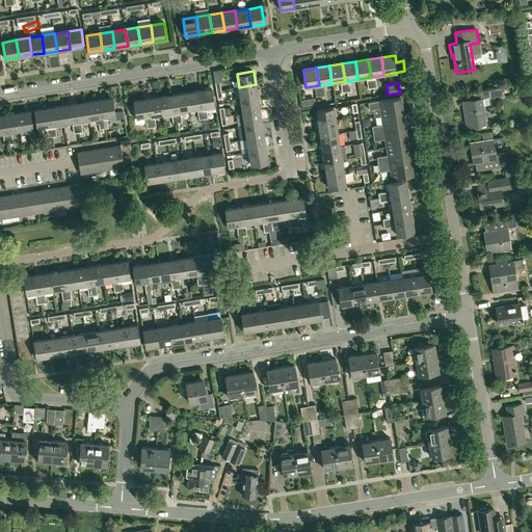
[(239,87),(241,100),(258,98),(256,84),(239,87)]
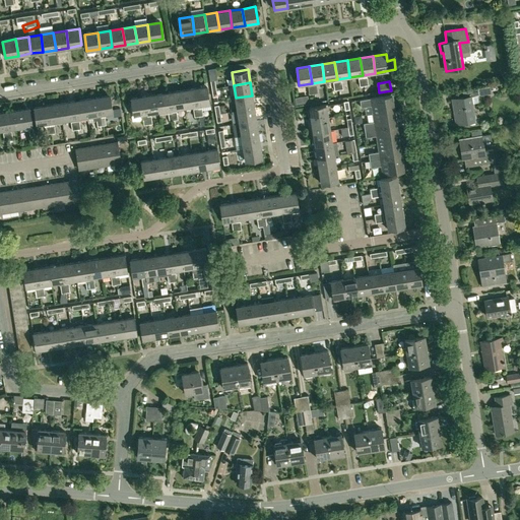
[(207,86),(194,88),(197,105),(210,103),(207,86)]
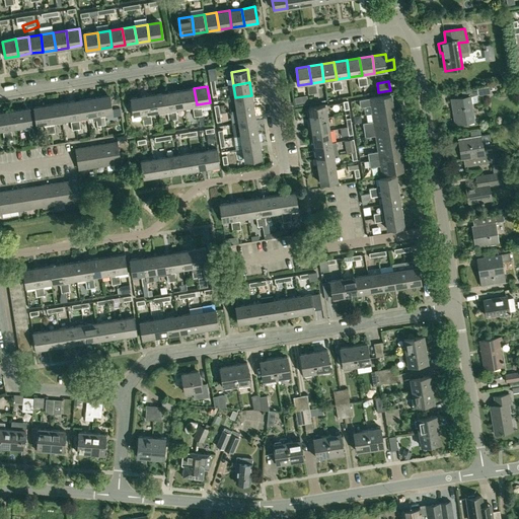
[(490,86),(477,88),(478,95),(491,93),(490,89),(490,86)]
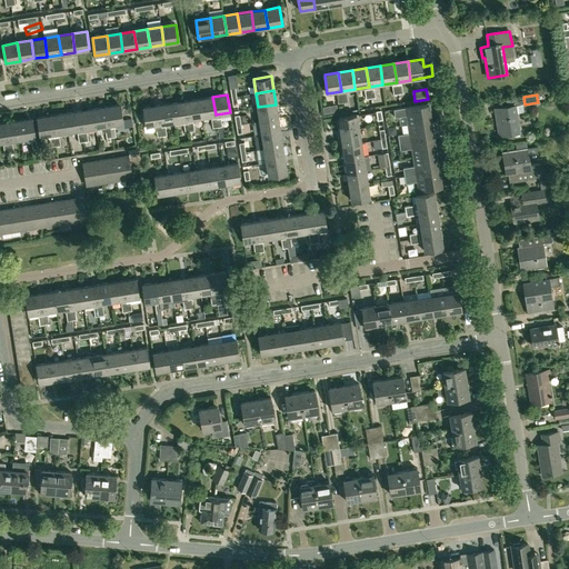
[(212,97),(199,99),(202,117),(216,115),(212,97)]
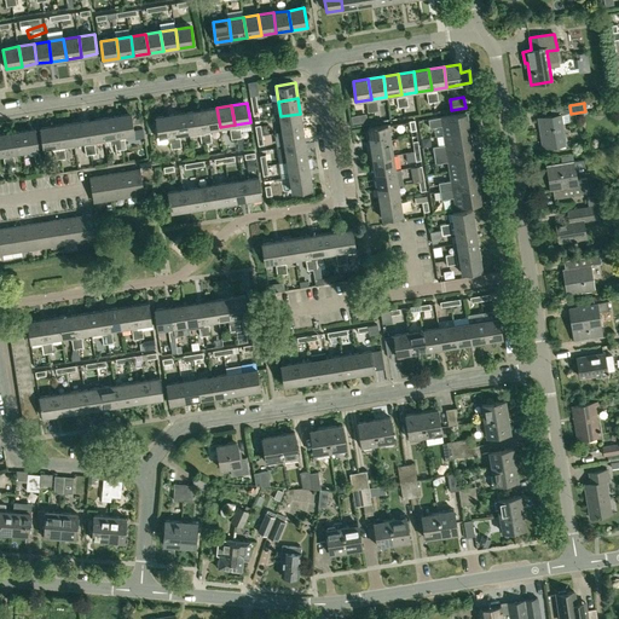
[(220,127),(217,108),(202,110),(204,129),(210,129),(220,127)]
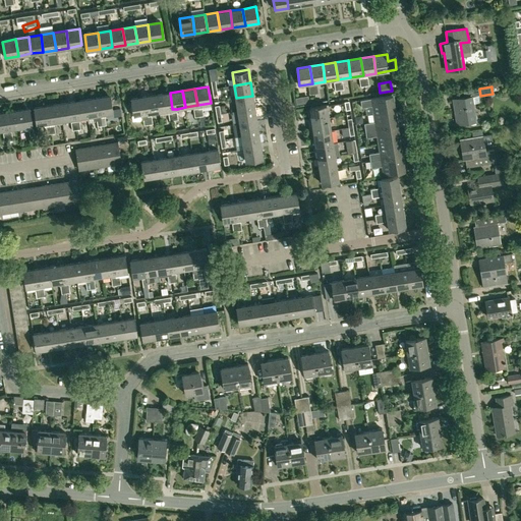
[(170,93),(157,95),(160,111),(172,109),(170,93)]
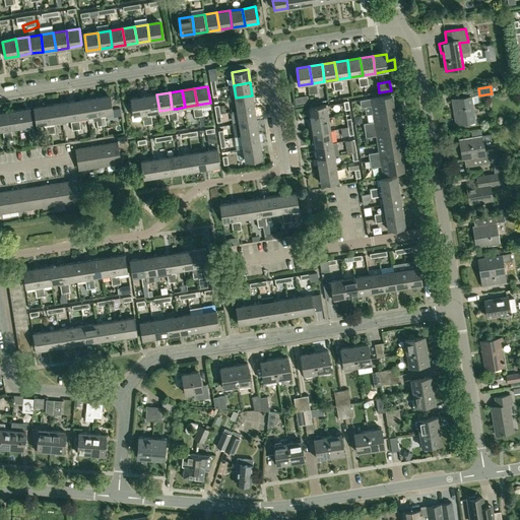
[(156,94),(144,96),(147,113),(159,111),(156,94)]
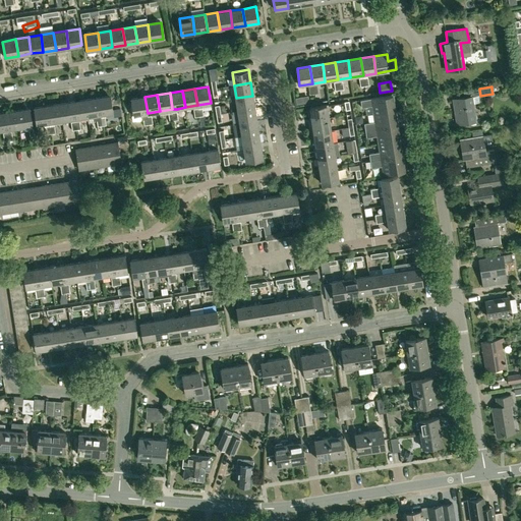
[(371,105),(373,113),(395,110),(393,95),(375,97),(360,100),(361,107),(371,105)]
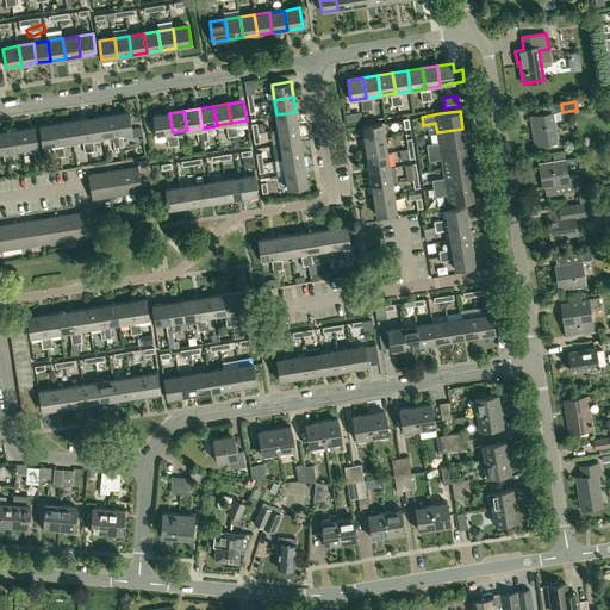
[(129,112),(114,114),(117,134),(123,134),(132,131),(129,112)]
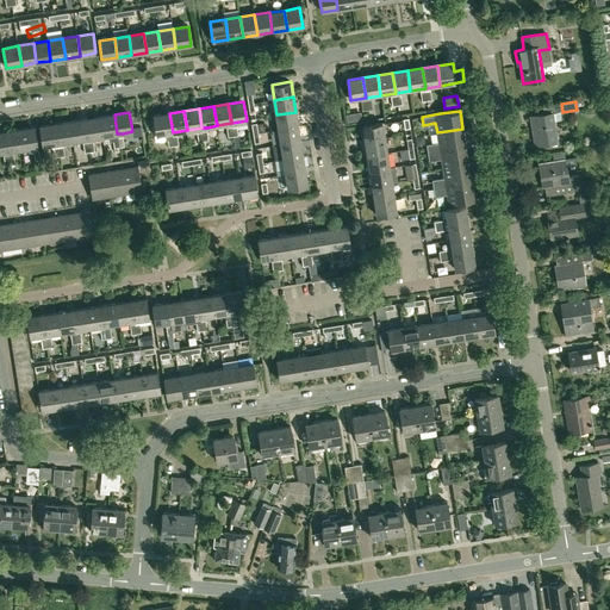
[(277,114),(279,130),(298,126),(296,112),(277,114)]
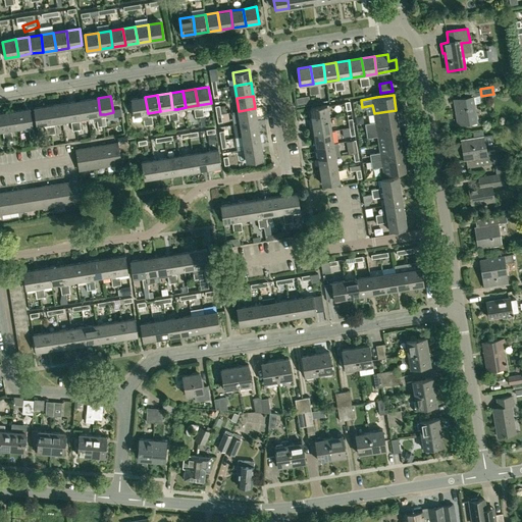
[(480,102),(479,96),(454,100),(457,124),(465,122),(466,125),(476,123),(476,121),(474,103),(480,102)]
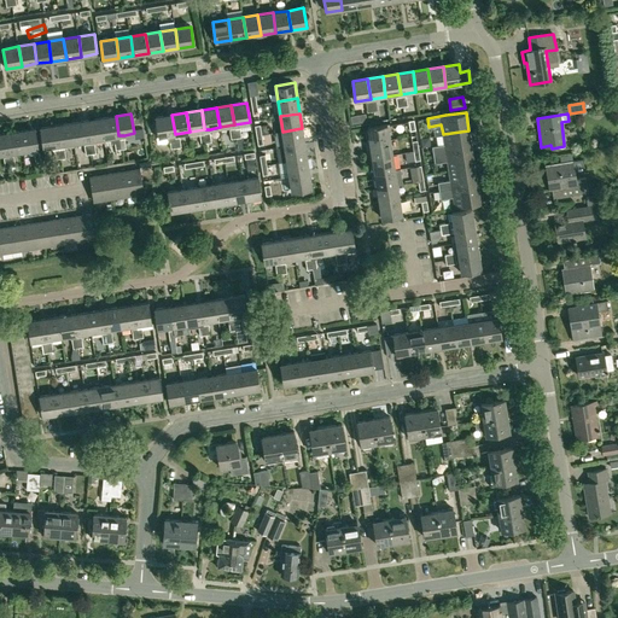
[(175,134),(172,115),(156,117),(159,136),(167,135),(168,141),(170,141),(172,149),(176,147),(175,138),(175,134)]
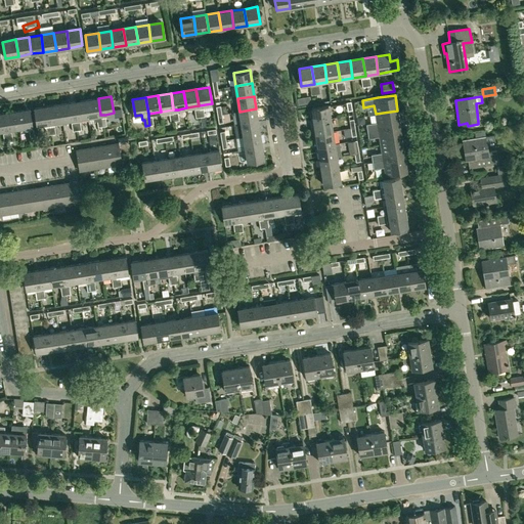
[(98,98),(85,100),(88,117),(94,116),(95,121),(97,121),(98,127),(102,126),(101,119),(100,115),(98,98)]
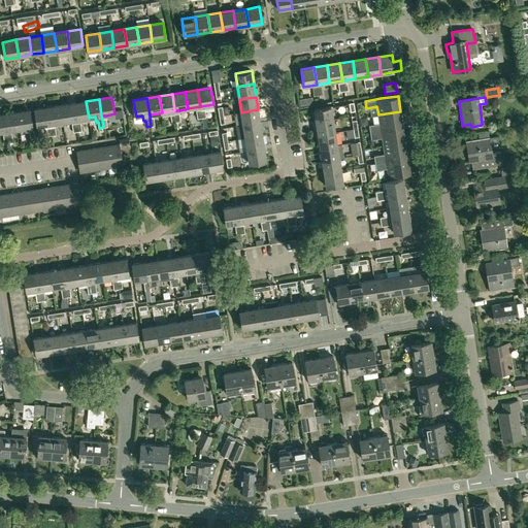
[(86,101),(73,103),(76,120),(76,123),(80,123),(80,120),(89,118),(86,101)]
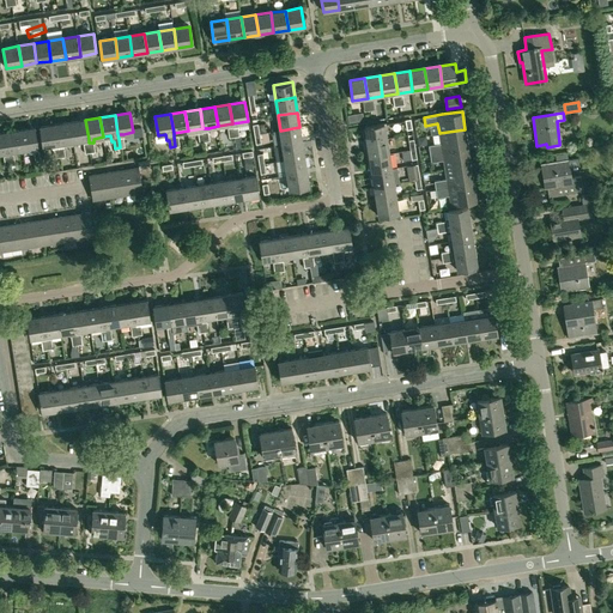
[(85,120),(71,122),(73,141),(83,140),(89,139),(85,120)]
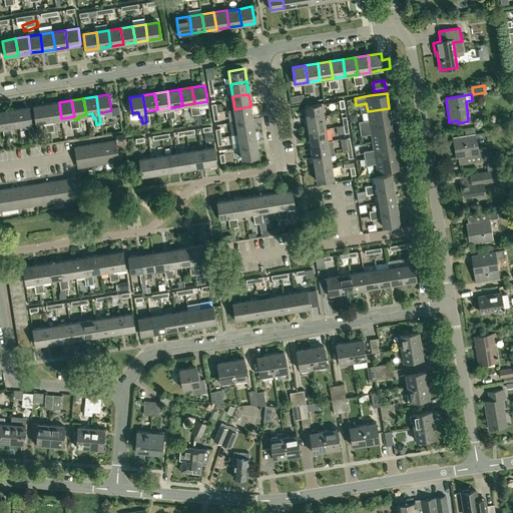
[(59,102),(46,104),(49,120),(53,120),(61,118),(59,102)]
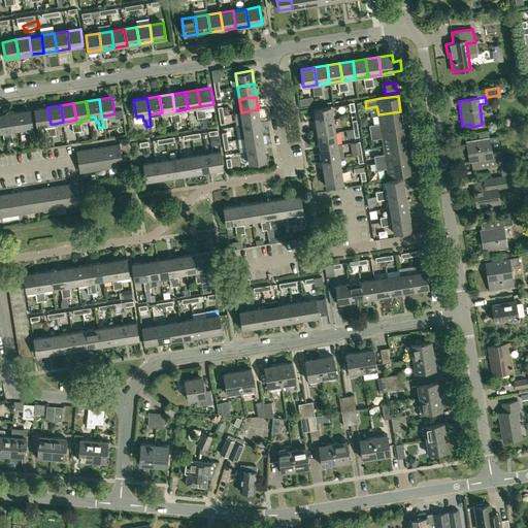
[(314,109),(317,123),(333,120),(331,106),(314,109)]
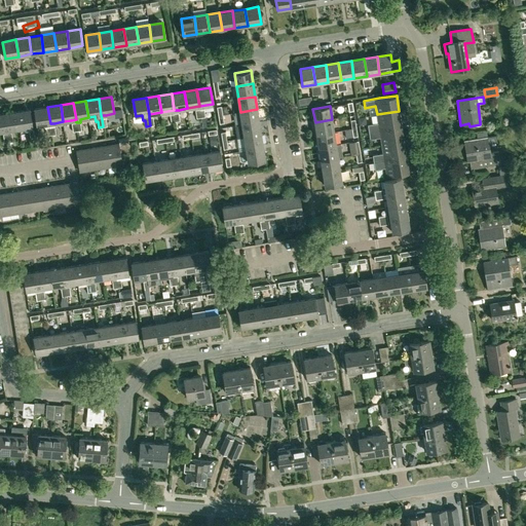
[(47,107),(34,109),(37,125),(46,124),(50,123),(47,107)]
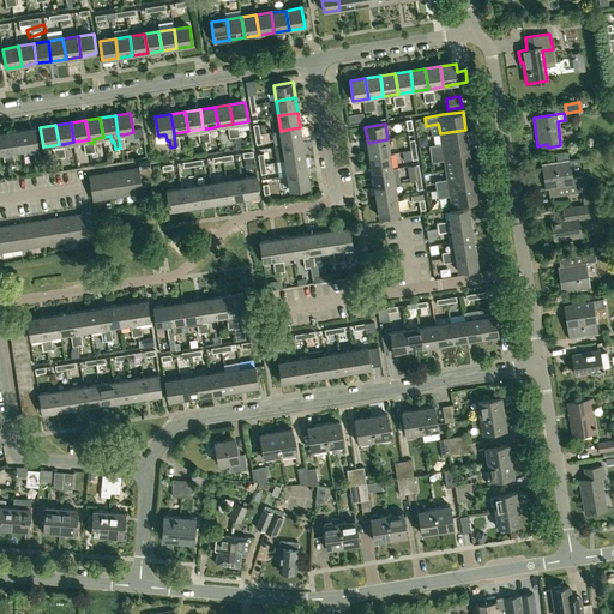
[(281,131),(283,145),(302,143),(300,127),(281,131)]
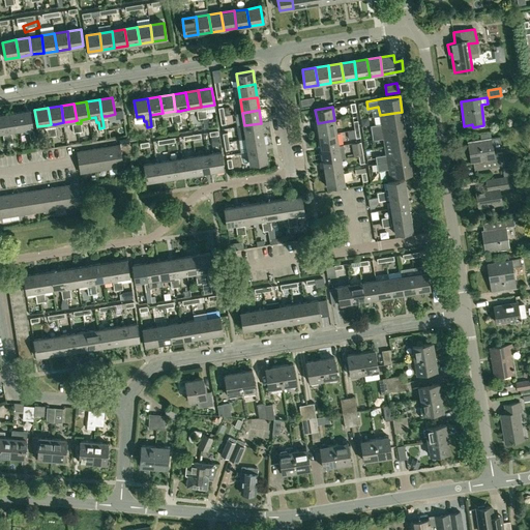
[(33,127),(30,111),(17,113),(20,129),(33,127)]
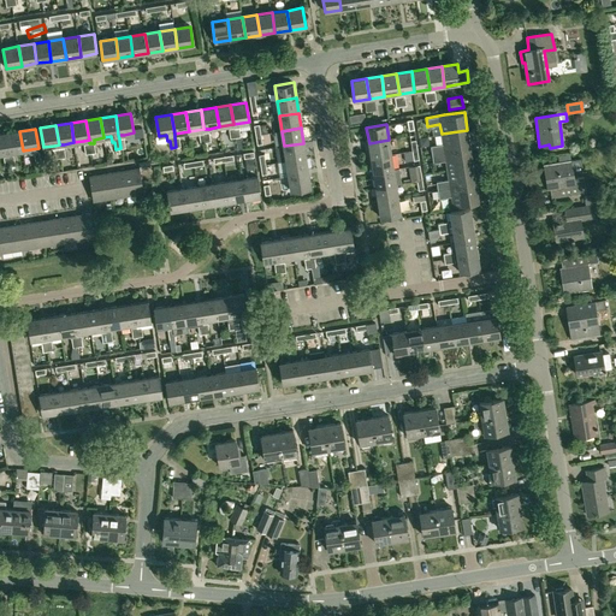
[(471,148),(467,130),(442,134),(443,143),(431,146),(432,154),(471,148)]
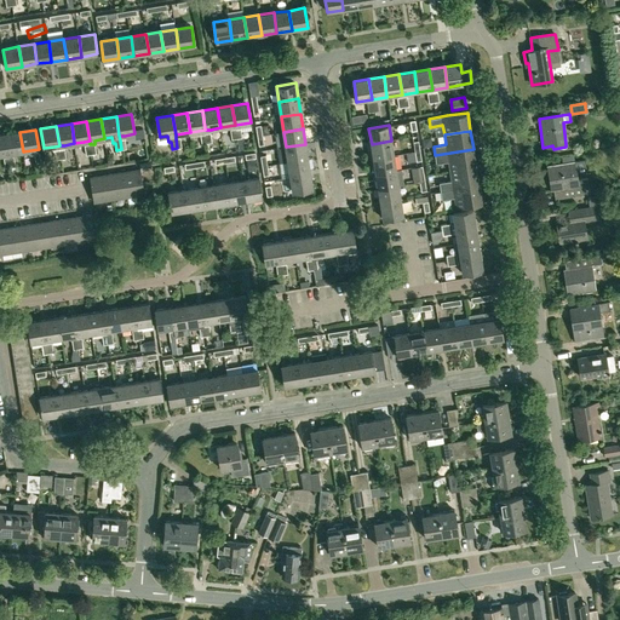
[(19,132),(5,135),(9,154),(23,151),(19,132)]
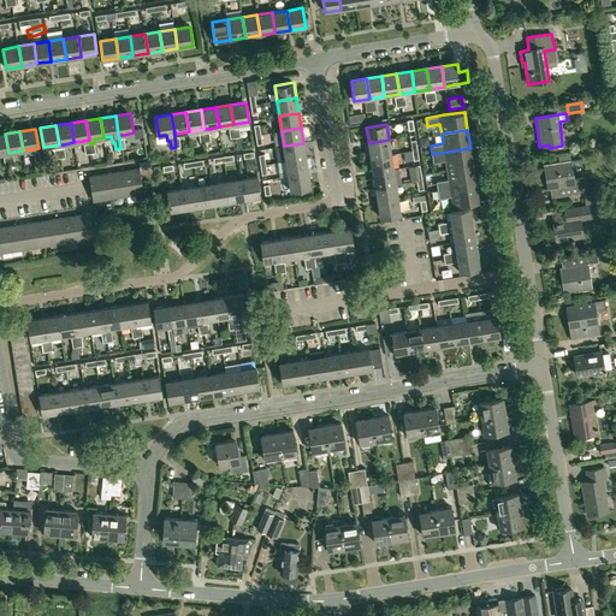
[(369,143),(372,158),(391,154),(389,140),(369,143)]
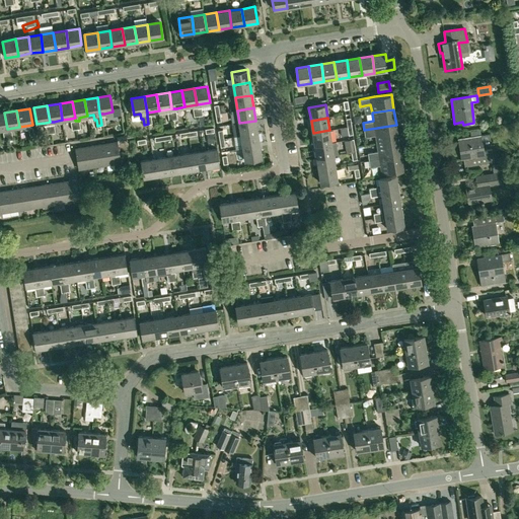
[(239,123),(241,136),(257,133),(255,121),(239,123)]
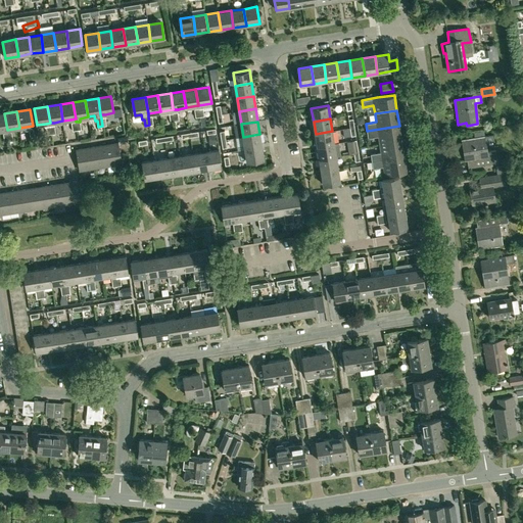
[(401,140),(399,126),(367,131),(368,138),(378,136),(379,143),(401,140)]
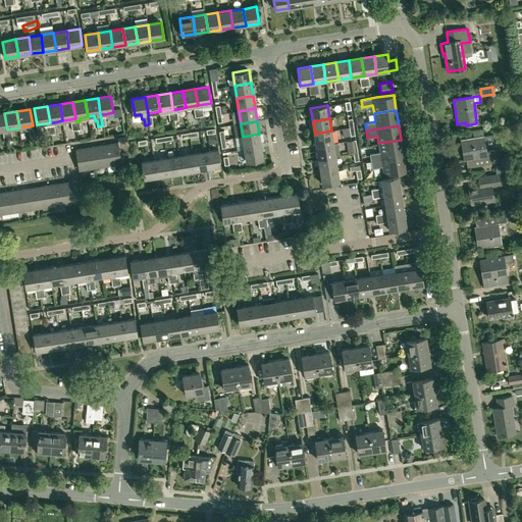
[(315,134),(317,146),(333,144),(331,131),(315,134)]
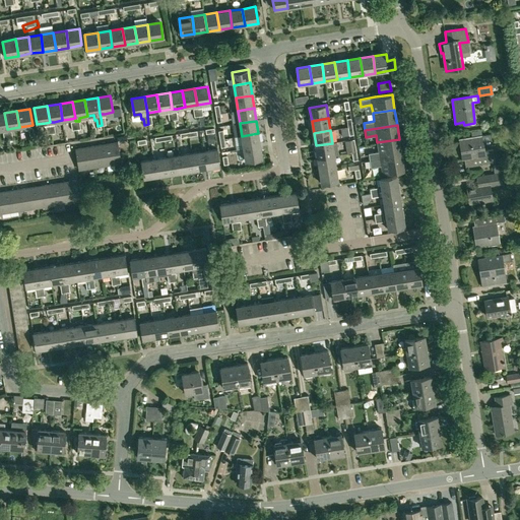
[(207,135),(208,143),(215,142),(213,133),(207,135)]
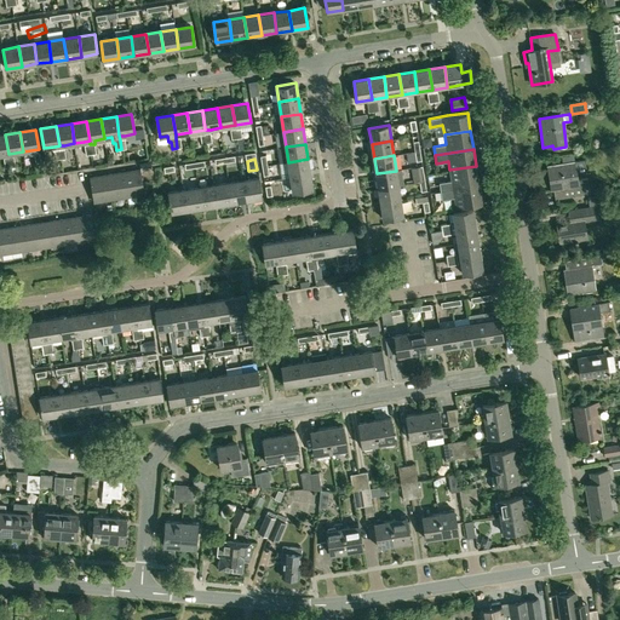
[(288,162),(291,177),(310,173),(308,159),(288,162)]
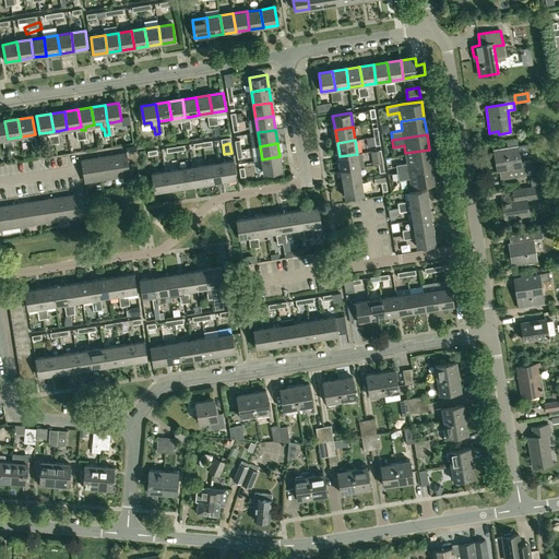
[(508,147),(494,150),(497,173),(499,171),(509,170),(510,178),(532,174),(531,167),(530,161),(521,162),(520,152),(519,145),(518,145),(512,146),(508,147)]
